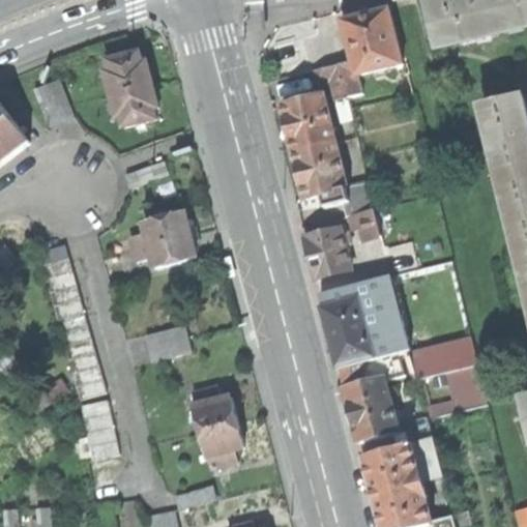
[(526,23),(526,0),(461,0),(429,7),(438,45),(461,39),(461,37),(522,23),(522,25),(526,23)]
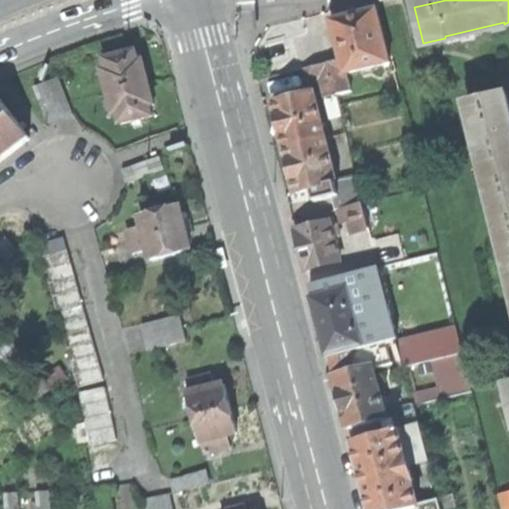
[(340,58),(343,71),(345,70),(388,60),(374,7),(330,18),(335,39),(340,58)]
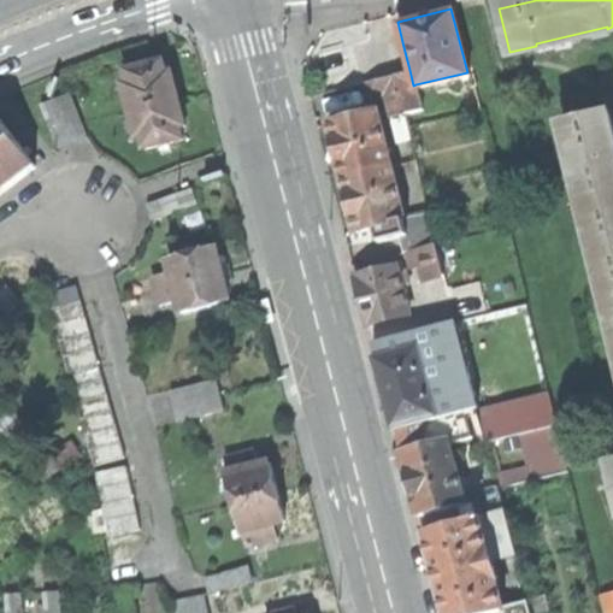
[(141,133),(145,145),(181,136),(178,124),(184,122),(177,93),(171,69),(165,71),(161,59),(125,69),(129,80),(123,81),(136,134),(141,133)]
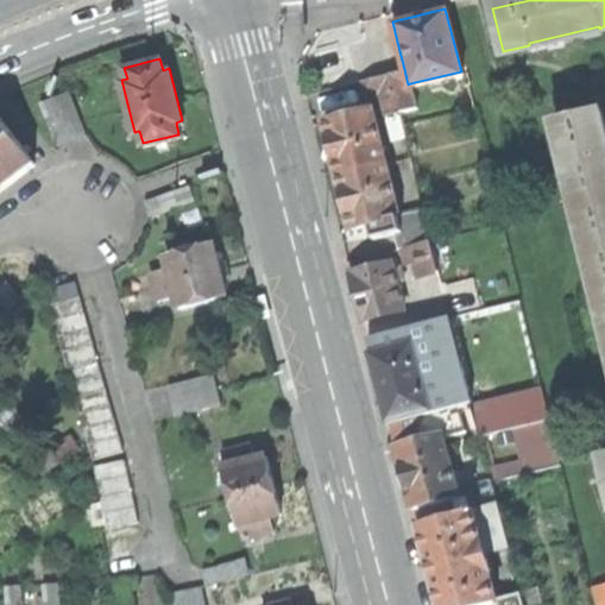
[(389,73),(398,109),(415,106),(410,83),(408,84),(404,69),(389,73)]
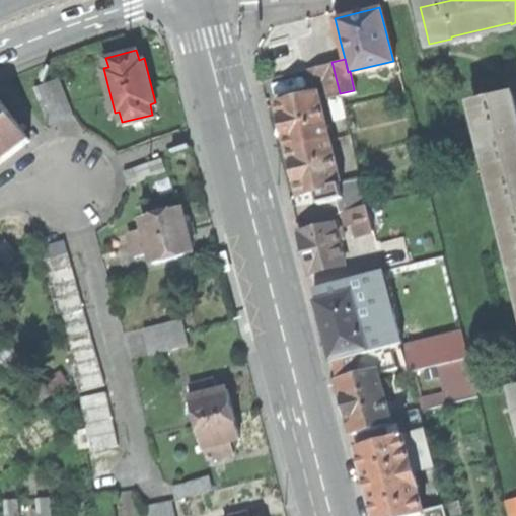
[(332,62),(307,68),(310,83),(320,80),(325,98),(340,95),(340,93),(332,62)]
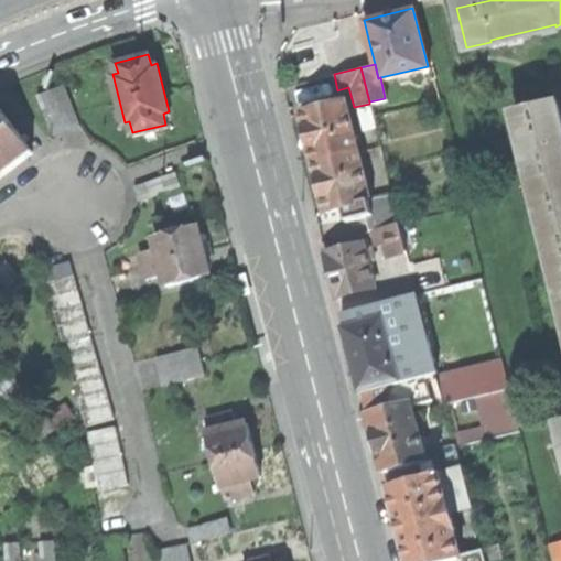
[(35,94),(50,133),(77,123),(63,84),(35,94)]
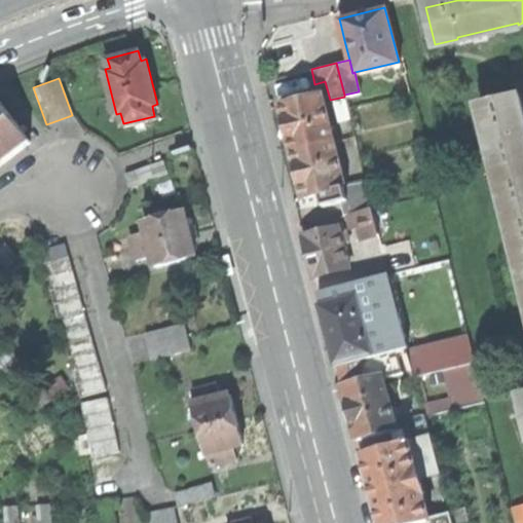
[(294,91),(296,100),(308,98),(306,88),(294,91)]
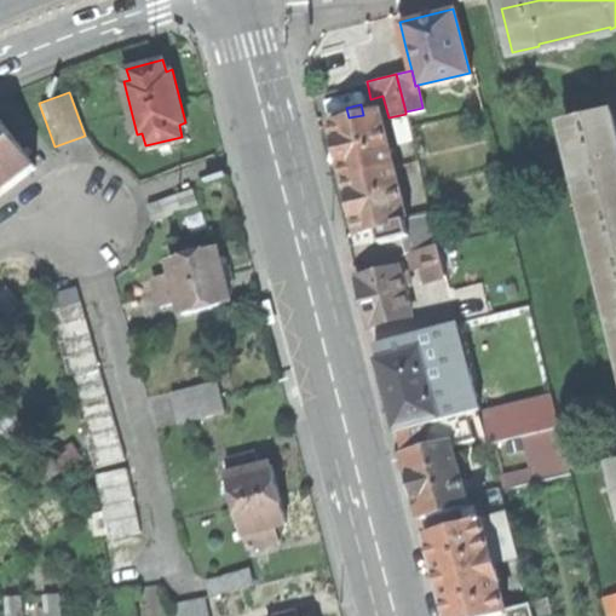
[(563,120),(585,209),(615,201),(615,134),(610,109),(563,120)]
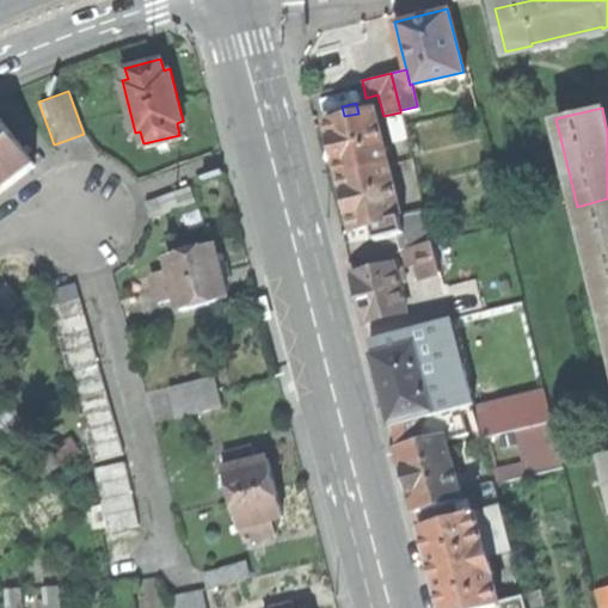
[(339,174),(386,164),(373,110),(358,114),(344,116),(326,121),(332,146),(339,174)]
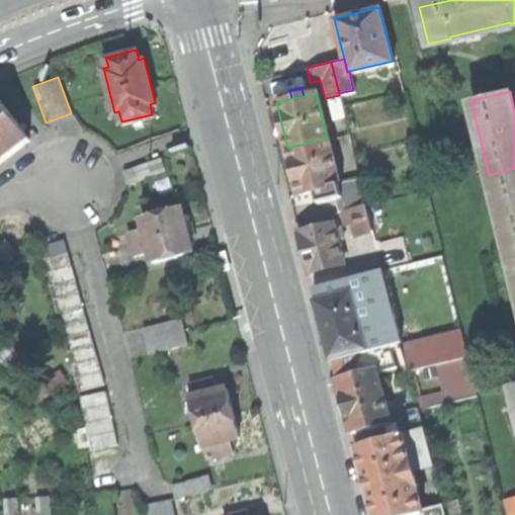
[(0,158),(27,138),(0,101),(0,158)]
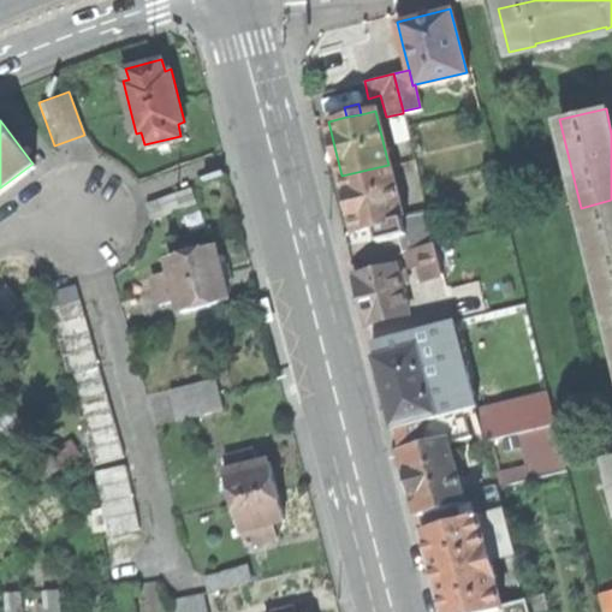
[(373,225),(400,219),(400,214),(388,165),(342,176),(348,202),(355,230),(373,225)]
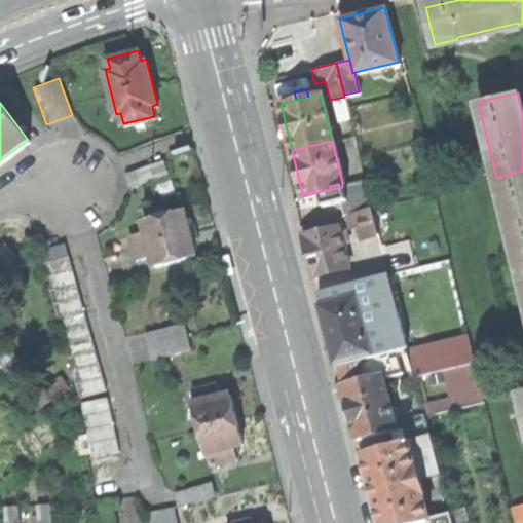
[(126,173),(129,185),(167,174),(163,160),(126,173)]
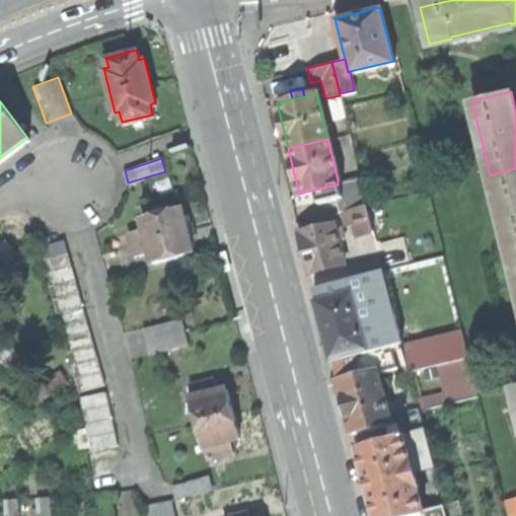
[(508,249),(515,247),(515,168),(490,175),(508,249)]
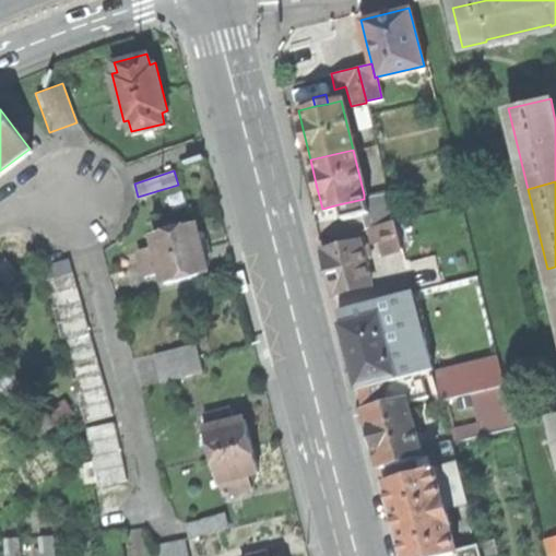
[(377,223),(394,219),(387,189),(364,194),(364,199),(339,204),(341,217),(361,213),(364,226),(369,225),(377,223)]
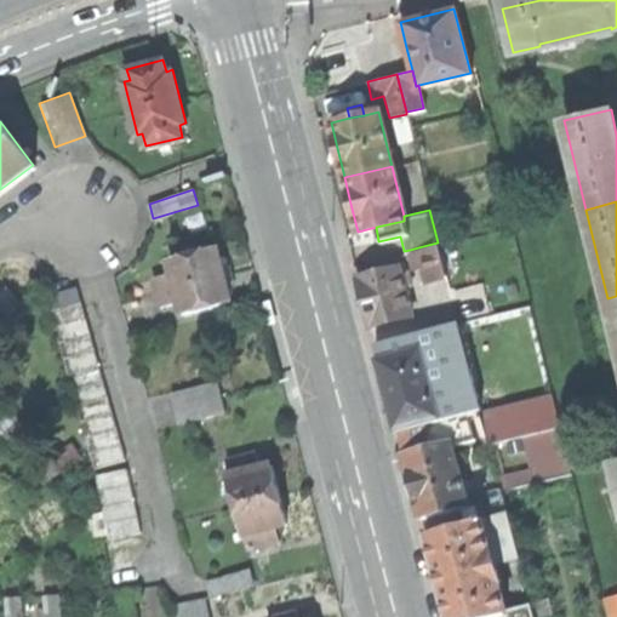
[(418,247),(422,262),(426,278),(445,273),(438,243),(418,247)]
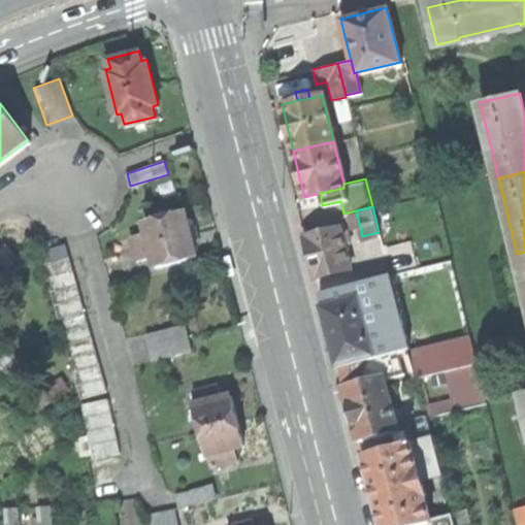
[(153,255),(155,266),(195,256),(190,233),(184,210),(143,221),(145,231),(131,235),(137,259),(153,255)]
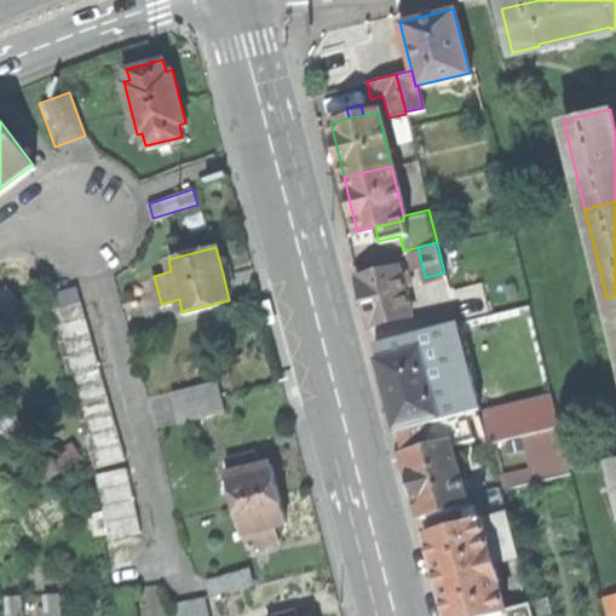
[(421,262),(418,247),(409,249),(413,263),(421,262)]
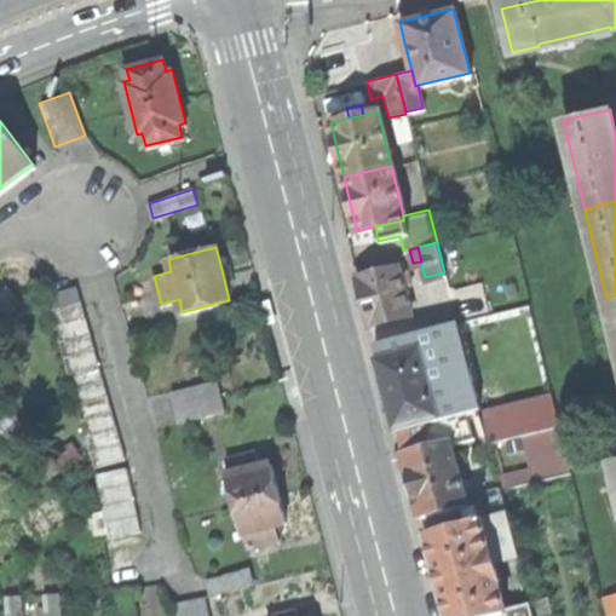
[(362,301),(367,323),(410,314),(398,265),(356,276),(362,301)]
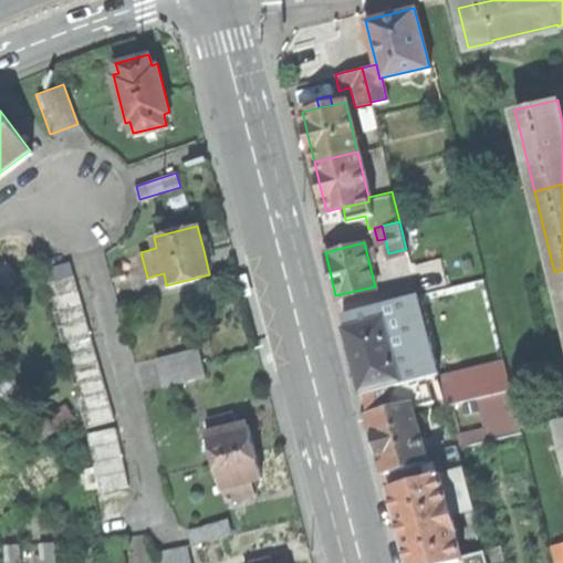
[(0,298),(21,282),(3,258),(0,260),(0,298)]
